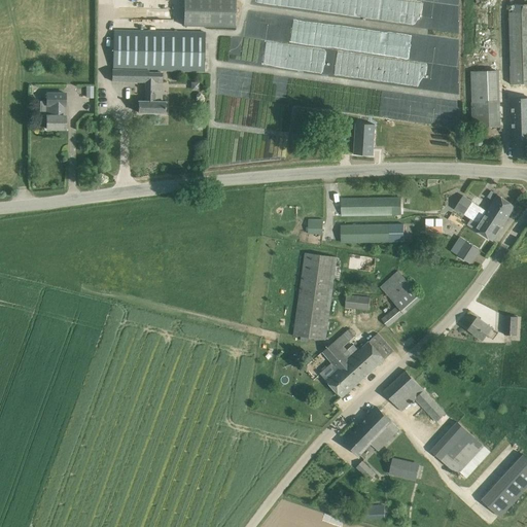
[(236,0),(184,0),(184,25),(235,27),(236,0)]
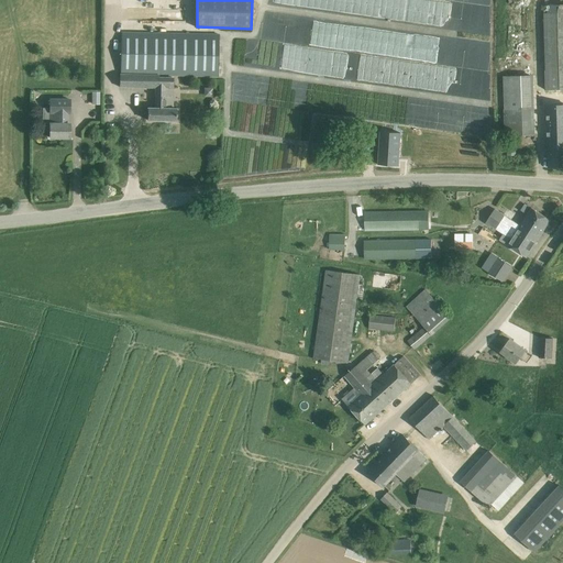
[(562,3),(544,4),(547,90),(562,89),(562,3)]
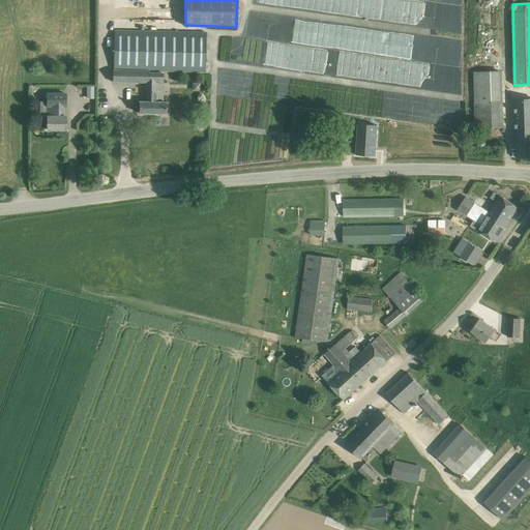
[(206,33),(114,30),(114,69),(113,69),(112,82),(146,82),(145,102),(140,101),(139,113),(155,113),(157,113),(167,113),(167,102),(158,102),(158,97),(156,97),(156,83),(164,83),(164,74),(149,72),(149,70),(205,71),(206,33)]
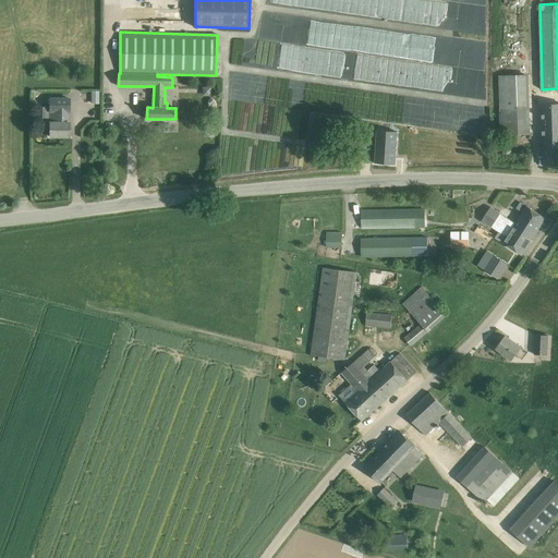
[(528,74),(499,75),(501,134),(530,134),(528,74)]
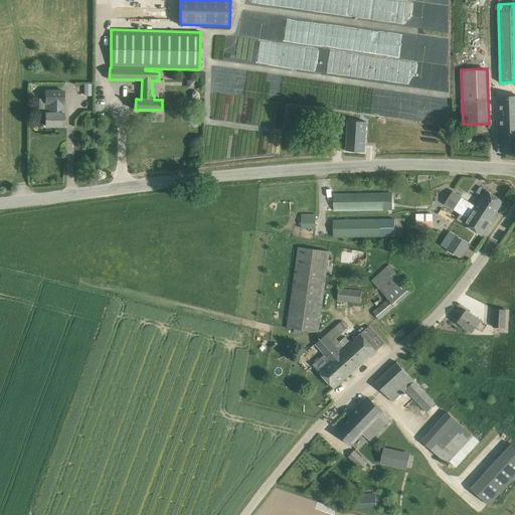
[(64,91),(46,91),(45,126),(64,126),(64,113),(60,113),(61,103),(64,103),(64,91)]
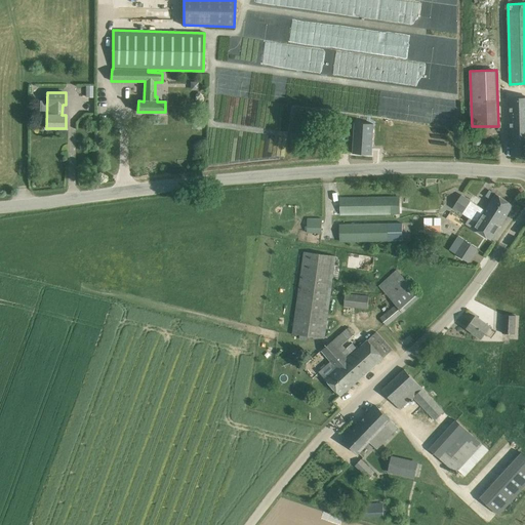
[(524,155),(524,97),(510,98),(512,156),(520,156),(520,155),(523,155),(523,156),(524,155)]
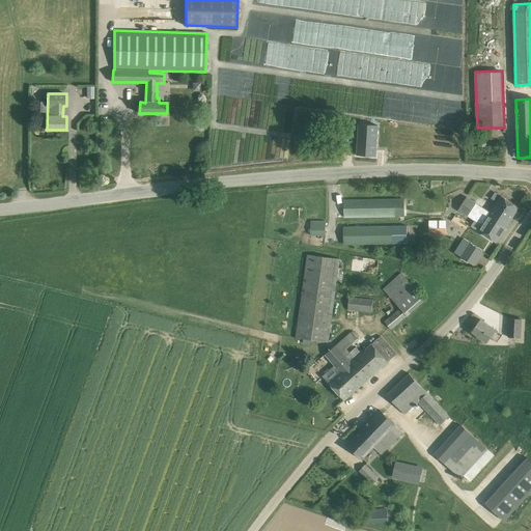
[(378,124),(359,123),(357,155),(375,157),(378,124)]
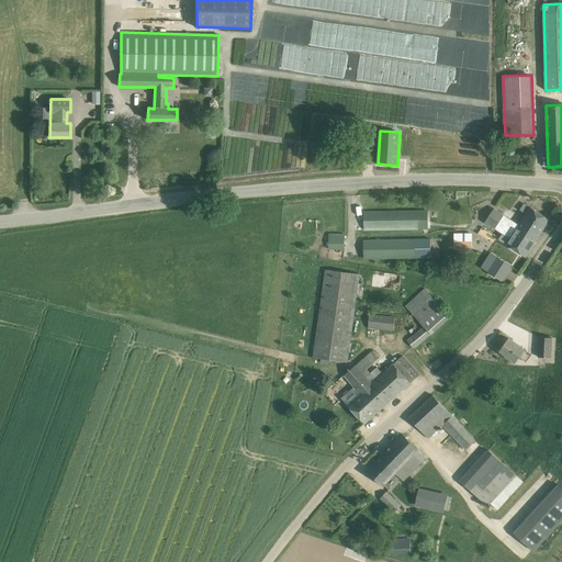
[(526,214),(530,208),(525,203),(520,210),(526,214)]
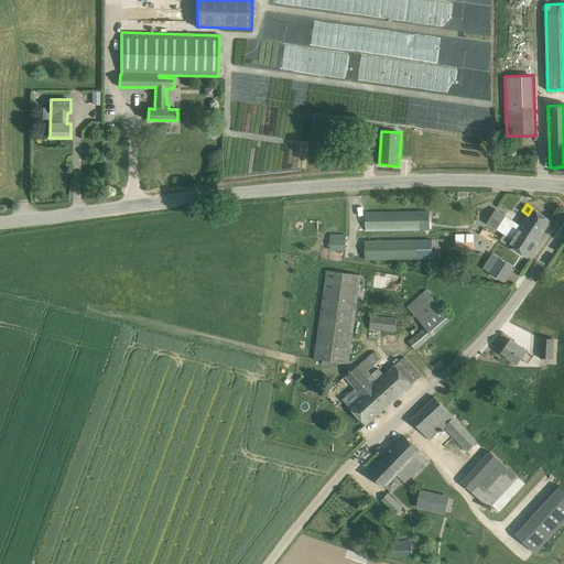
[(487,223),(507,236),(512,227),(518,230),(520,228),(539,240),(552,220),(532,208),(528,215),(521,226),(496,209),(487,223)]
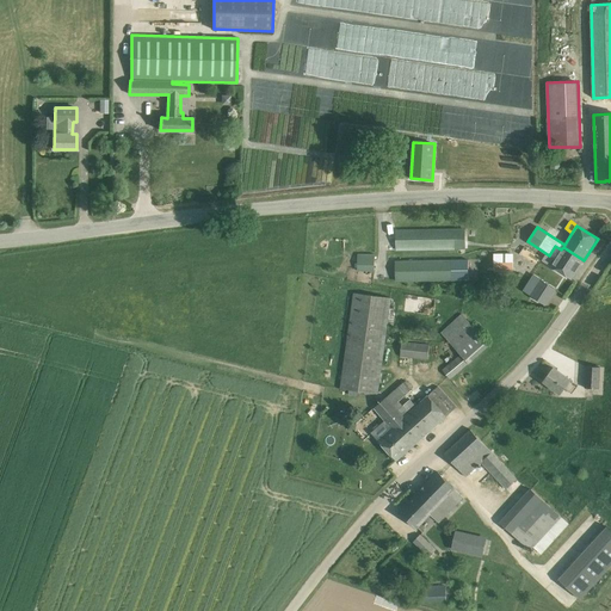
[(468,229),(396,230),(396,250),(468,248),(468,239),(468,229)]
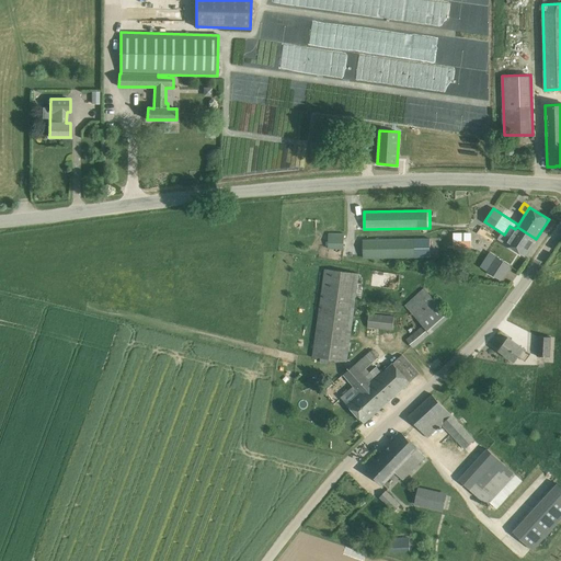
[(497,237),(481,226),(477,232),(493,242),(497,237)]
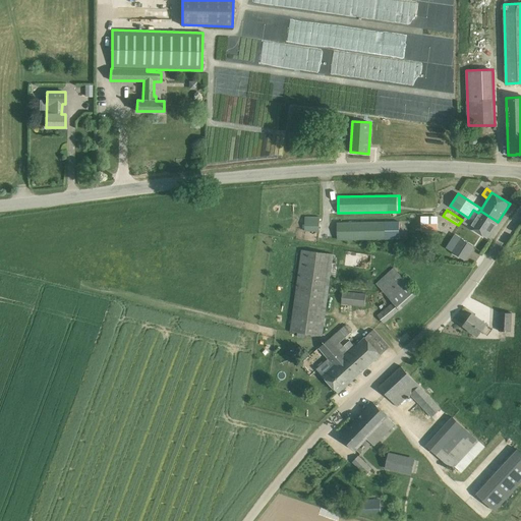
[(470,226),(487,238),(498,222),(480,211),(478,213),(473,210),(468,218),(473,221),(470,226)]
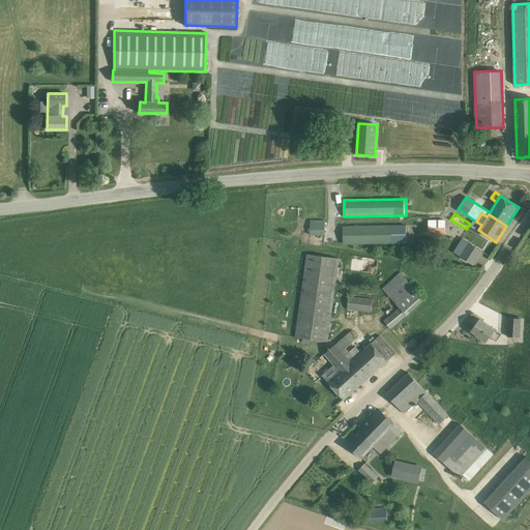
[(444,216),(431,216),(431,234),(444,235),(444,216)]
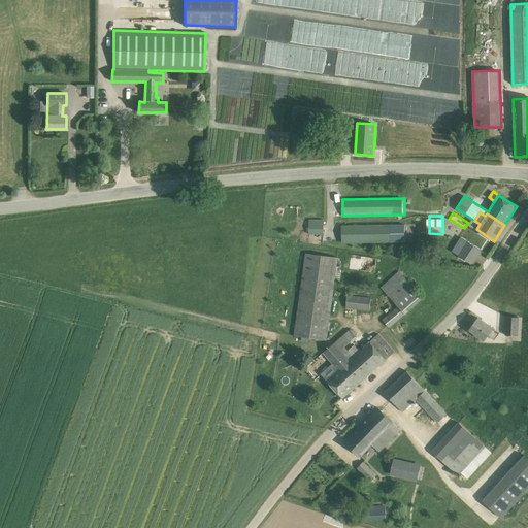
[(324,220),(309,220),(308,234),(324,234),(324,220)]
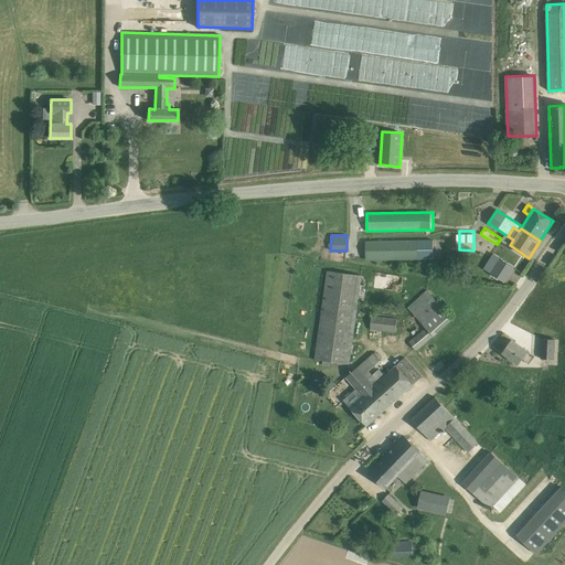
[(433,258),(433,235),(366,237),(366,260),(433,258)]
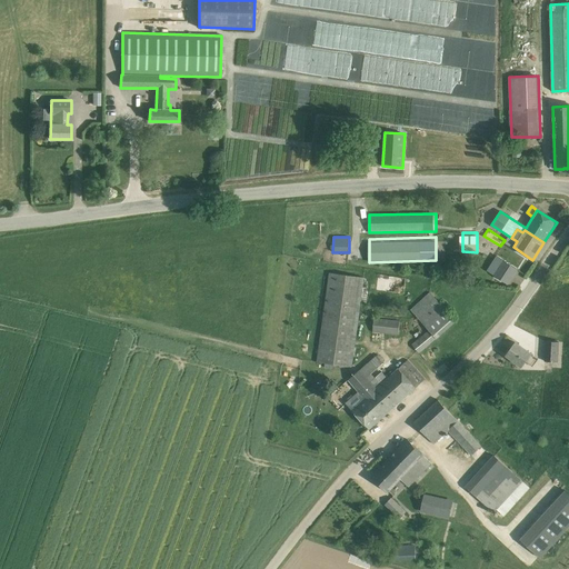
[(495,275),(508,285),(518,269),(503,260),(495,275)]
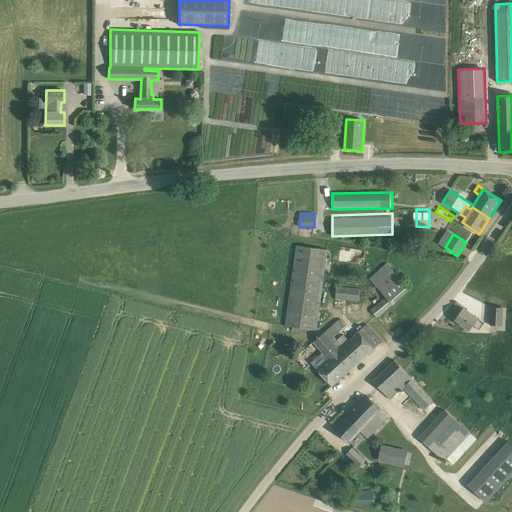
[(328,250),(296,245),(285,326),(316,330),(328,250)]
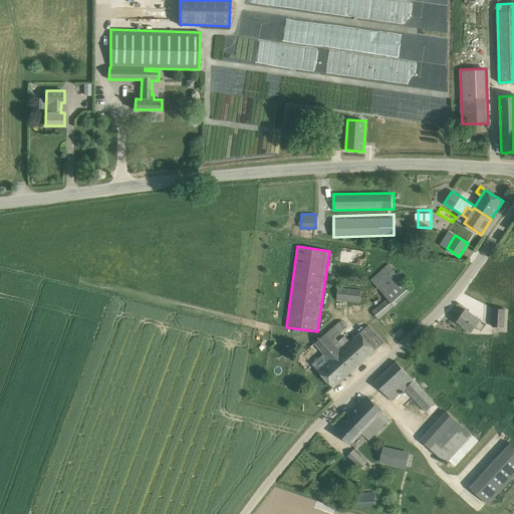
[(388,264),(370,280),(388,298),(371,310),(378,318),(412,290),(388,264)]
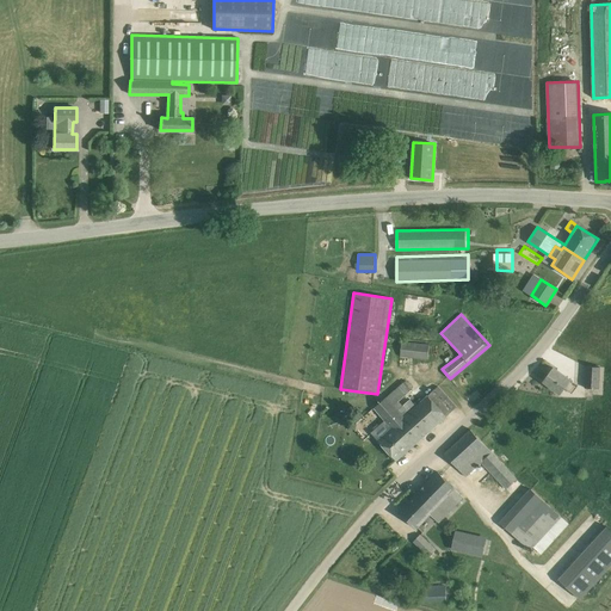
[(429,345),(402,343),(401,356),(427,359),(429,345)]
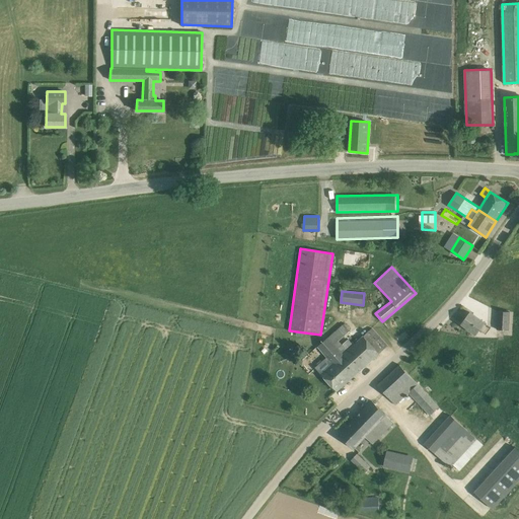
[(510,311),(498,311),(497,329),(509,330),(510,311)]
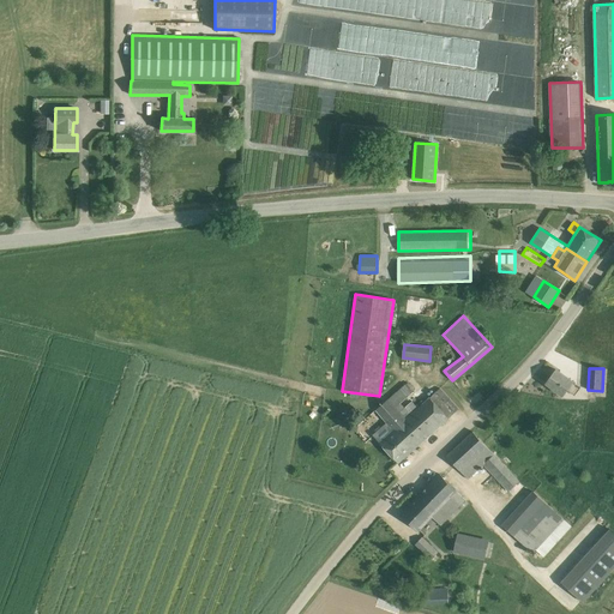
[(572,381),(557,369),(547,384),(563,396),(566,390),(573,396),(578,387),(571,383),(572,381)]
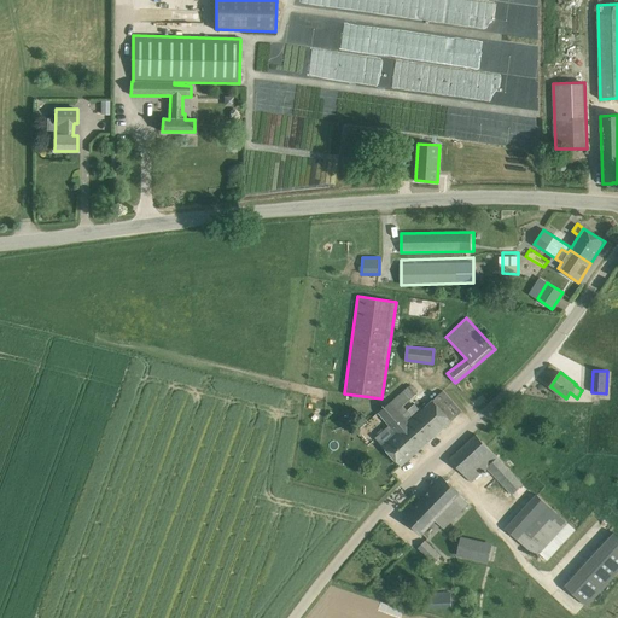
[(390,402),(378,413),(396,432),(382,445),(401,466),(461,412),(443,391),(420,410),(414,404),(407,410),(403,406),(418,392),(410,385),(390,402)]
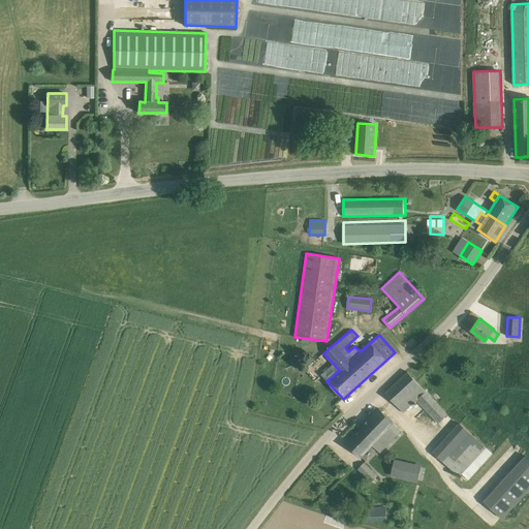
[(321,368),(316,363),(312,366),(308,370),(314,378),(319,374),(317,372),(321,368)]
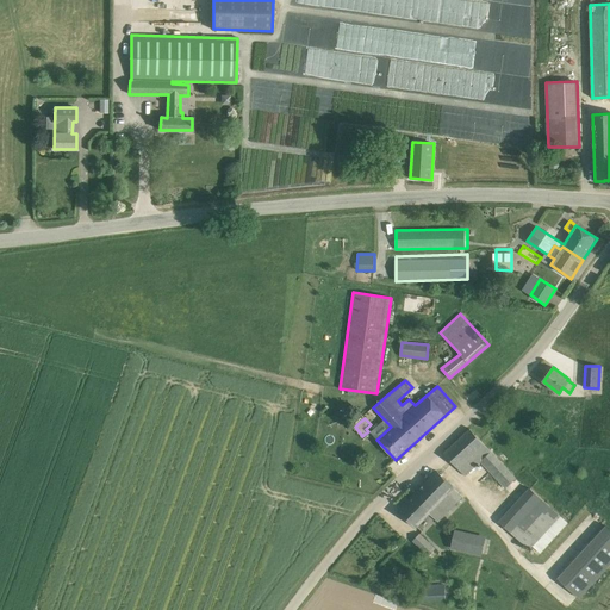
[(470,429),(443,453),(465,474),(479,460),(485,466),(505,487),(516,478),(511,472),(470,429)]
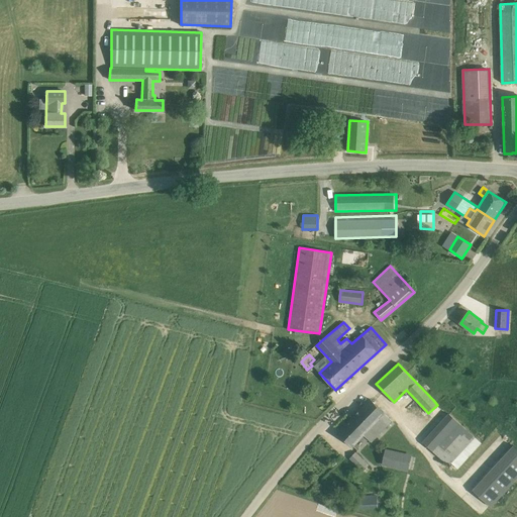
[(393,421),(371,399),(338,432),(352,446),(364,434),(372,442),(393,421)]
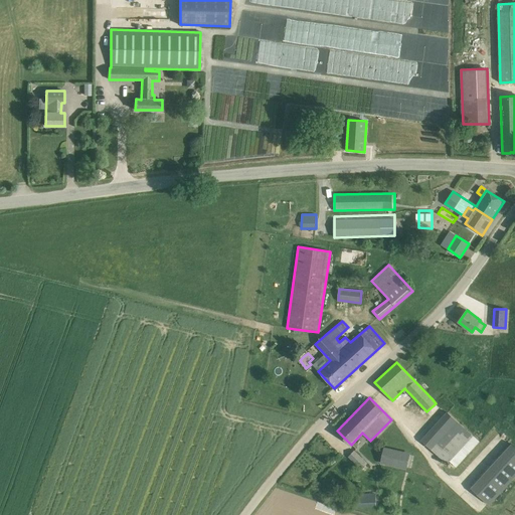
[(447,412),(421,441),(447,464),(473,436),(447,412)]
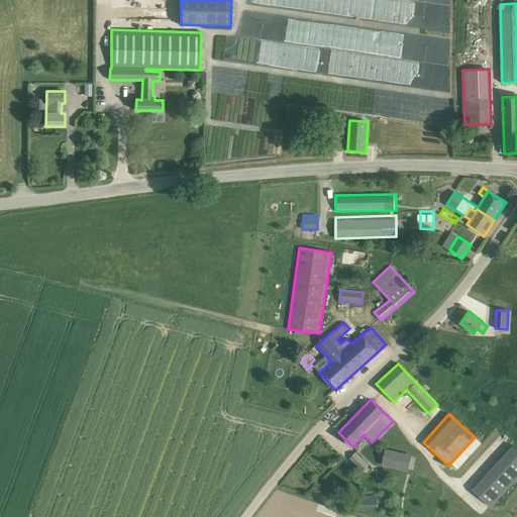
[(516,448),(514,445),(473,490),(491,507),(516,478),(516,448)]
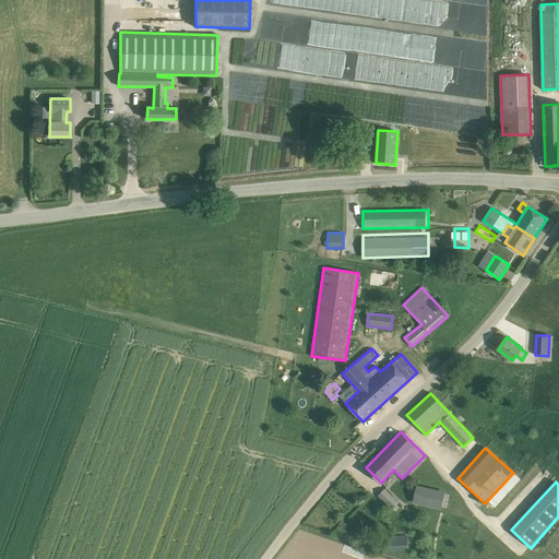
[(413,502),(441,509),(444,494),(444,491),(417,486),(413,502)]
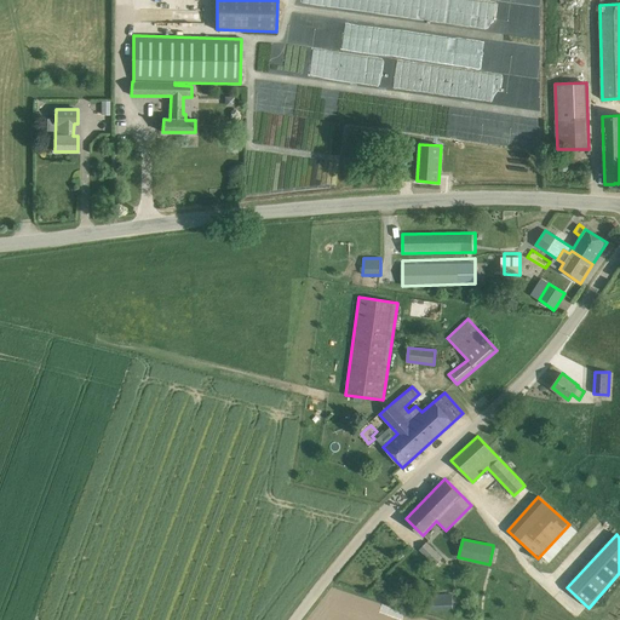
[(441,558),(426,543),(420,549),(435,564),(441,558)]
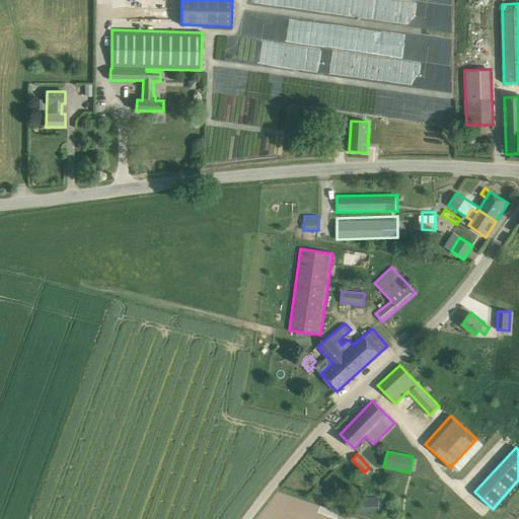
[(379,497),(358,498),(359,511),(379,511),(379,497)]
